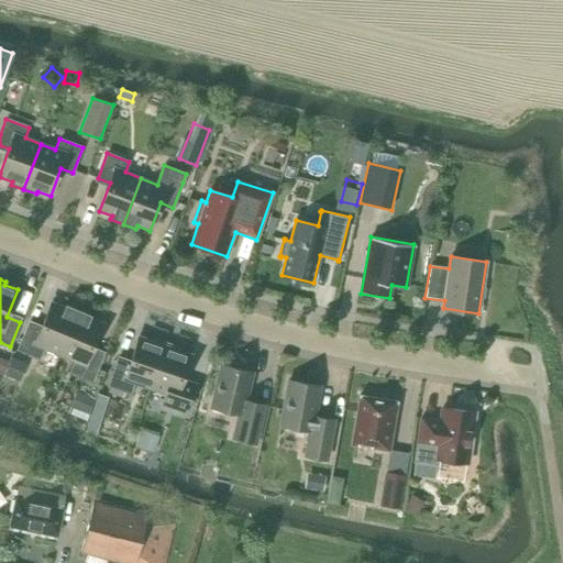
[(43,349),(58,355),(78,310),(66,305),(64,308),(52,302),(40,330),(28,326),(18,350),(40,359),(43,349)]
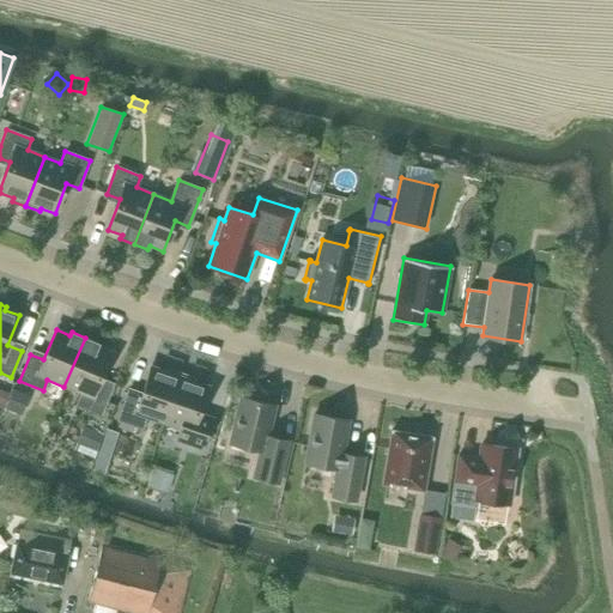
[(85,338),(64,387),(82,394),(77,405),(101,414),(111,388),(98,383),(111,352),(97,347),(98,344),(85,338)]
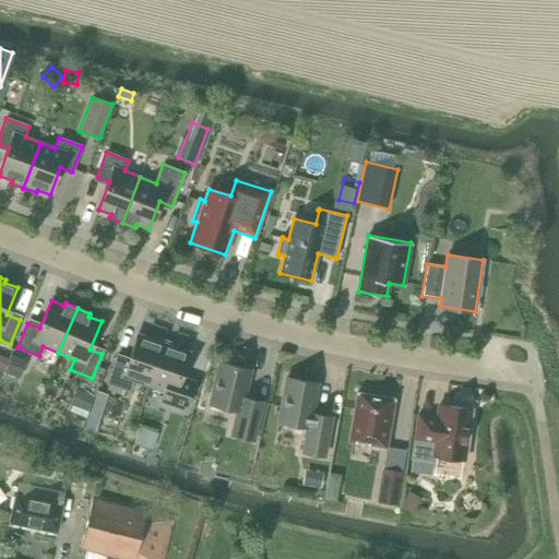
[(133,381),(149,387),(164,341),(152,336),(151,339),(138,334),(128,363),(116,358),(107,383),(129,391),(133,381)]
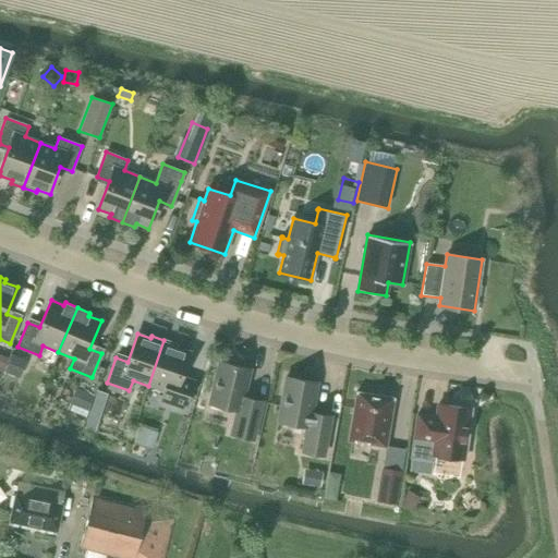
[(164,340),(148,386),(165,391),(161,401),(183,409),(192,384),(179,379),(189,352),(176,347),(177,344),(164,340)]
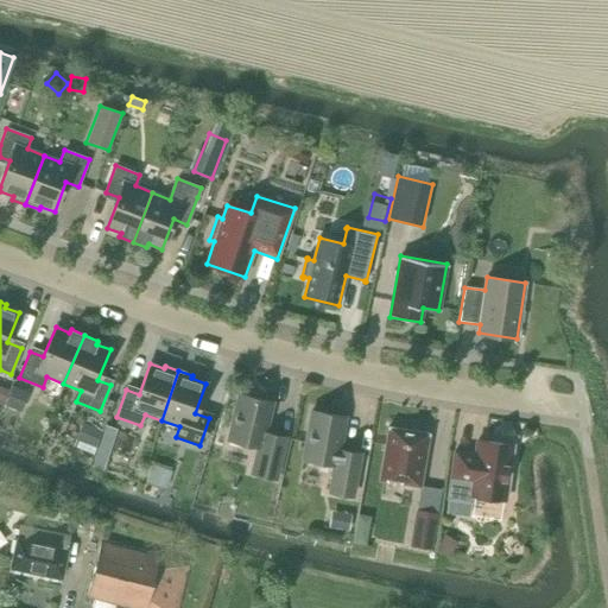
[(12,385),(4,405),(20,411),(29,391),(12,385)]
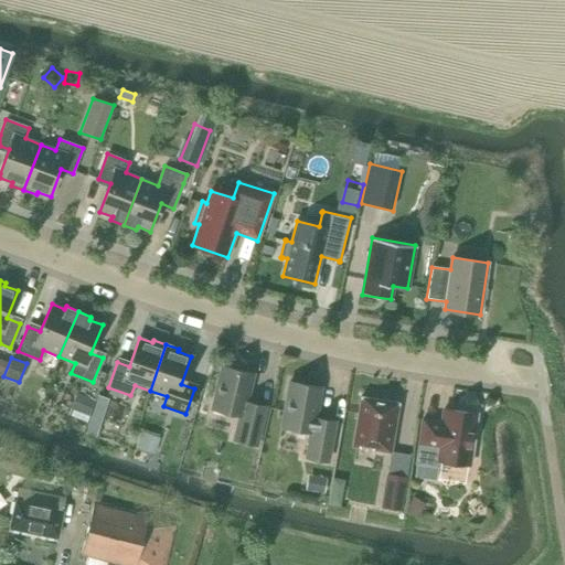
[(253,374),(223,368),(213,408),(237,414),(232,440),(257,447),(267,407),(246,402),(253,374)]
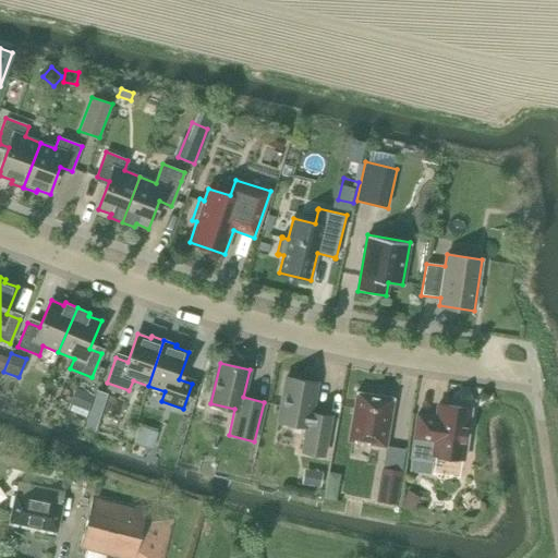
[(317,384),(286,378),(278,422),(305,426),(300,452),(325,457),(332,416),(312,413),(317,384)]
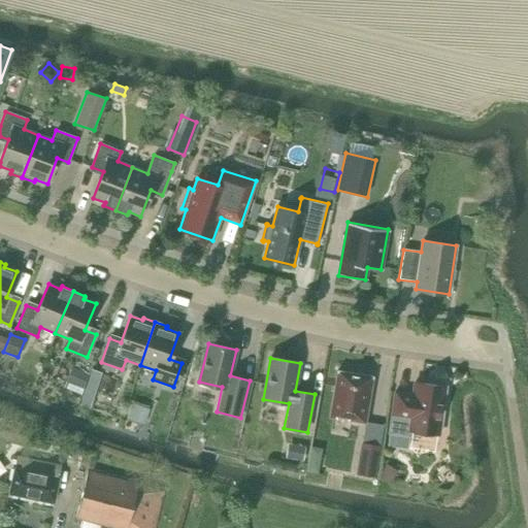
[(84,389),(89,375),(71,368),(66,382),(84,389)]
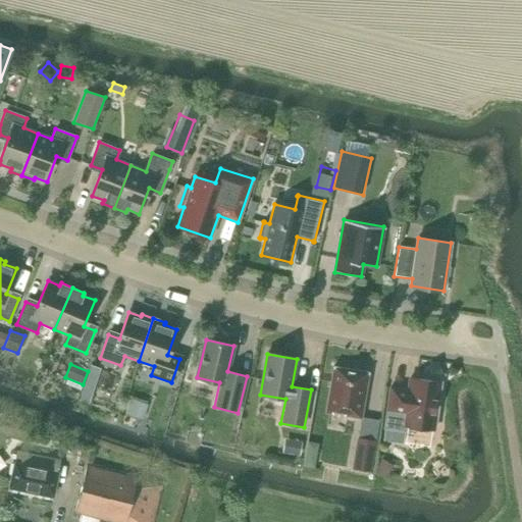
[(369,372),(333,367),(325,413),(361,419),(369,372)]
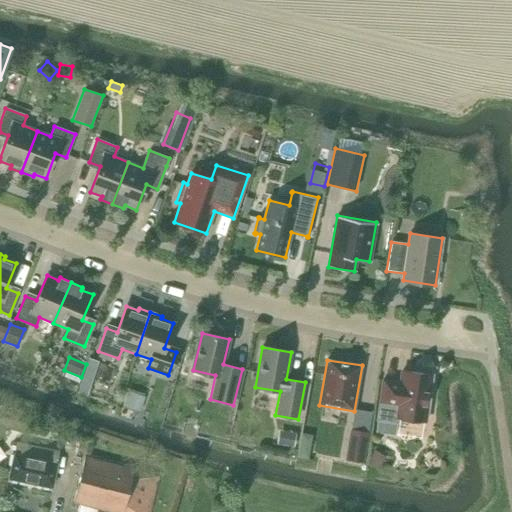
[(402,371),(401,383),(383,380),(377,420),(397,423),(398,418),(409,419),(412,423),(420,424),(424,422),(425,422),(426,419),(428,417),(429,409),(427,406),(432,375),(402,371)]
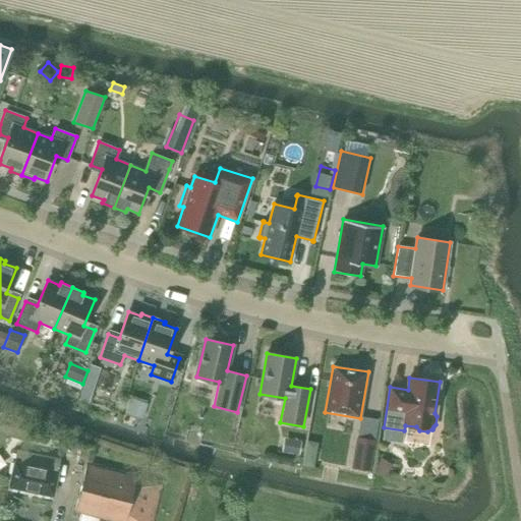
[(82,385),(78,399),(89,402),(94,389),(82,385)]
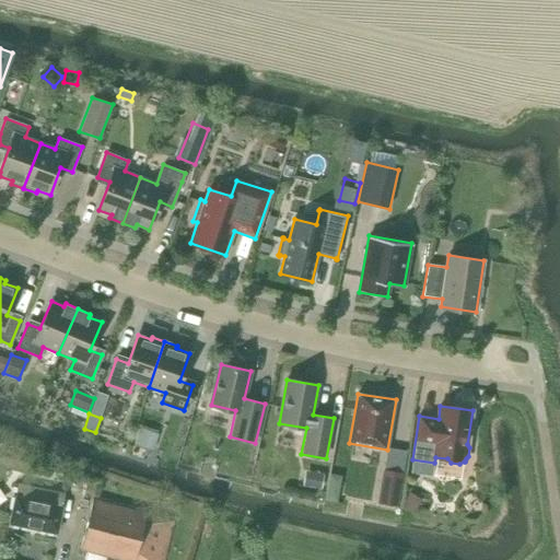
[(140,428),(135,445),(153,451),(159,433),(140,428)]
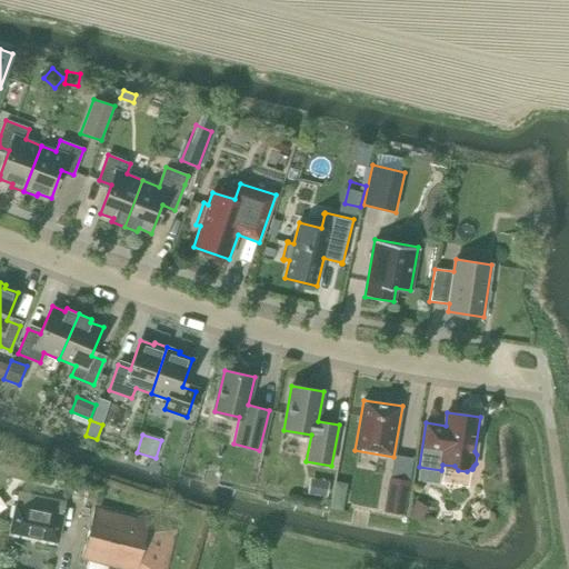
[(327,497),(329,481),(310,478),(307,493),(327,497)]
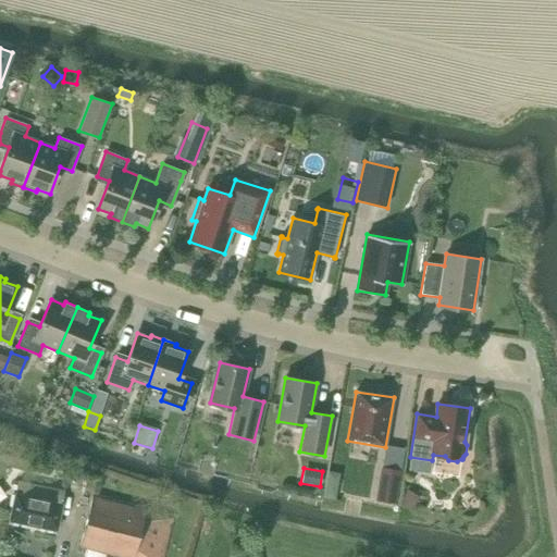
[(380,468),(375,500),(395,504),(400,470),(380,468)]
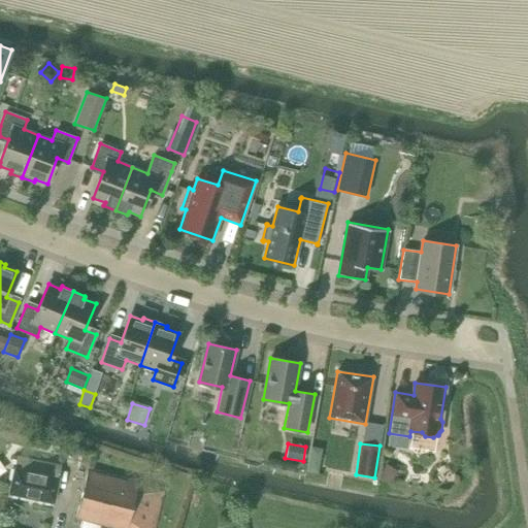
[(53,503),(61,466),(17,457),(8,494),(53,503)]
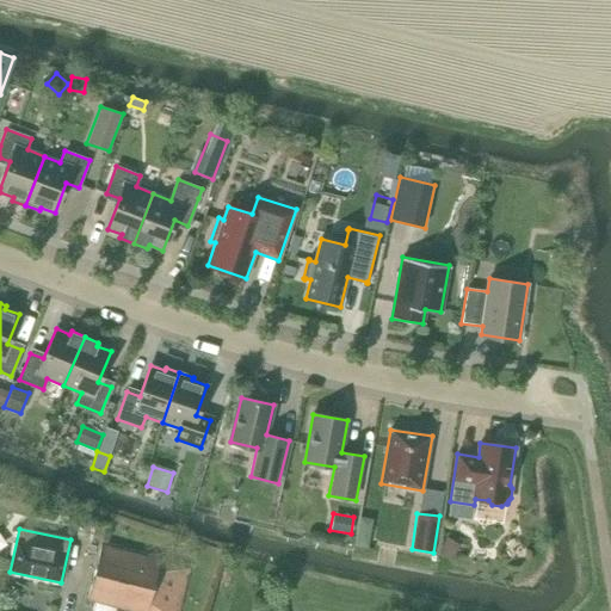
[(446,536),(438,553),(451,560),(460,544),(446,536)]
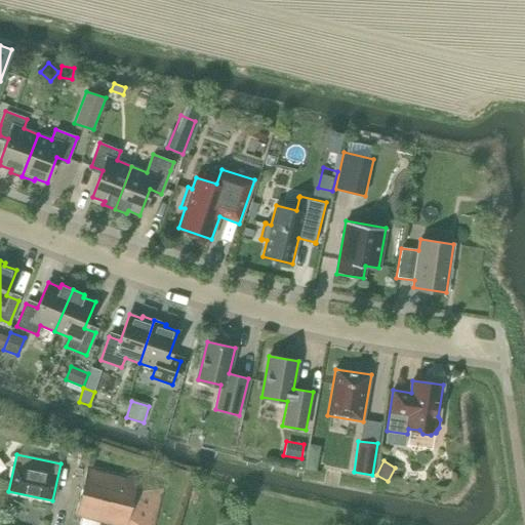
[(151,524),(161,489),(86,470),(75,515),(114,524),(151,524)]
